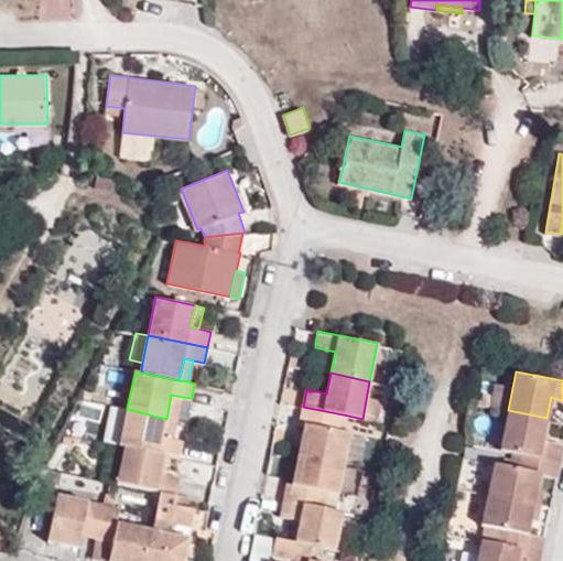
[(171,395),(166,419),(176,420),(182,397),(171,395)]
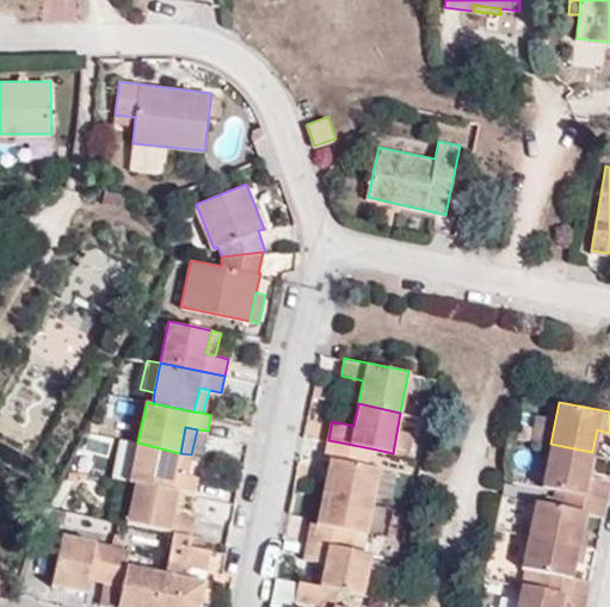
[(324,491),(374,501),(381,468),(368,466),(371,448),(328,440),(324,458),(331,459),(324,491)]
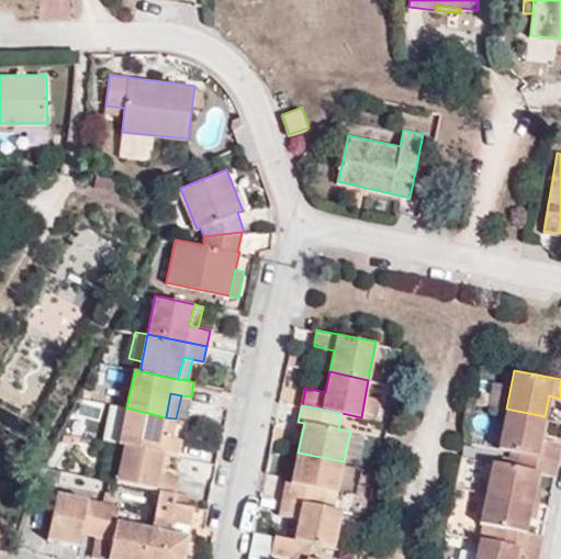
[(120,442),(125,443),(164,451),(179,455),(182,437),(174,436),(163,434),(166,417),(126,407),(120,442)]
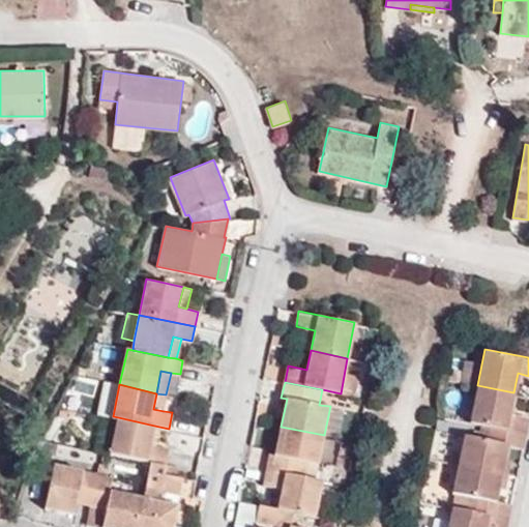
[(470,420),(490,425),(526,432),(528,421),(528,416),(510,413),(513,392),(477,385),(470,420)]
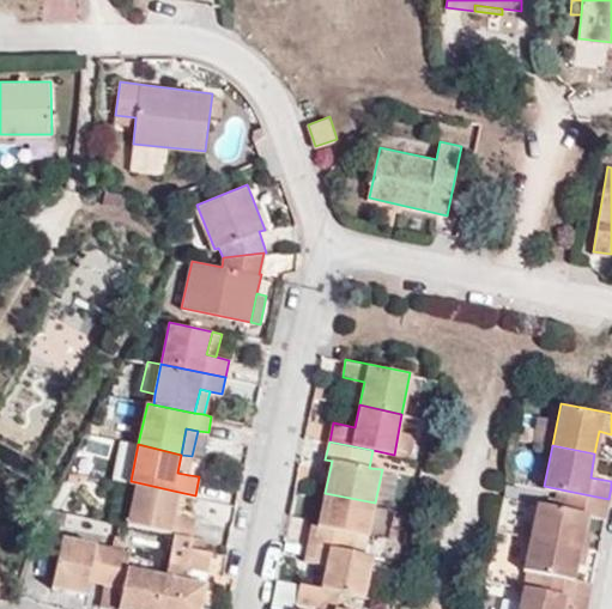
[(192,456),(181,455),(177,473),(189,475),(192,456)]
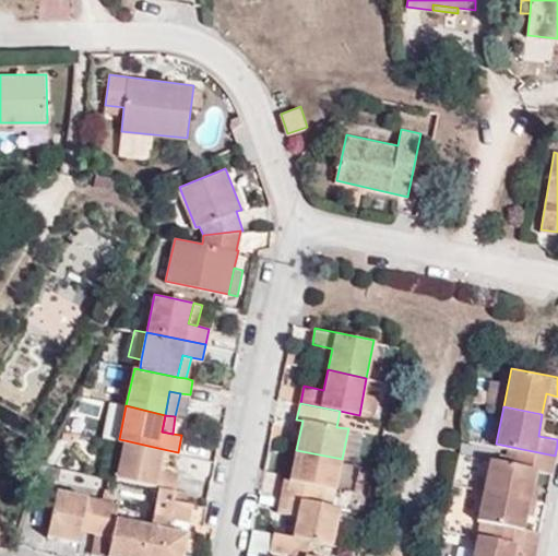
[(125,440),(123,445),(163,452),(163,449),(125,440)]
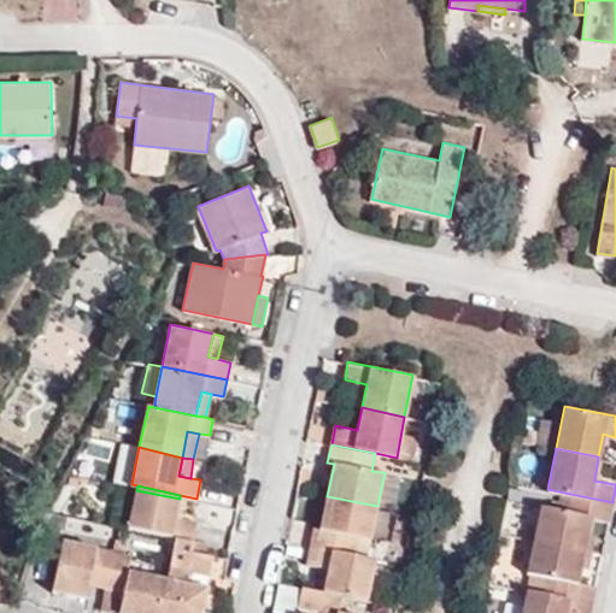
[(180,499),(136,490),(128,525),(176,536),(194,540),(198,520),(176,517),(180,499)]
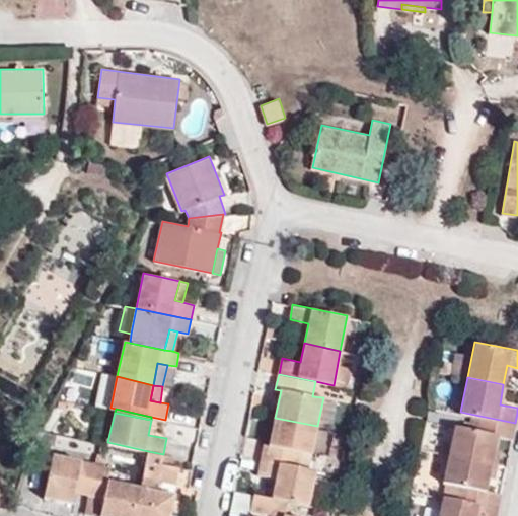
[(455,425),(449,453),(491,462),(494,447),(497,435),(513,437),(515,423),(479,416),(476,429),(455,425)]
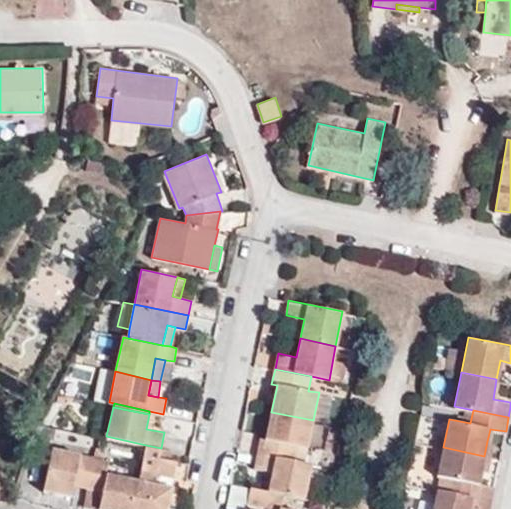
[(257,452),(294,460),(297,446),(307,447),(313,420),(271,412),(265,437),(261,436),(257,452)]
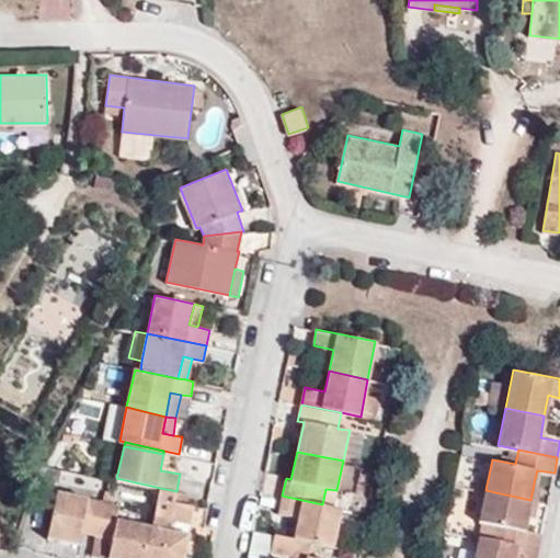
[(530,500),(539,502),(543,486),(534,484),(530,500)]
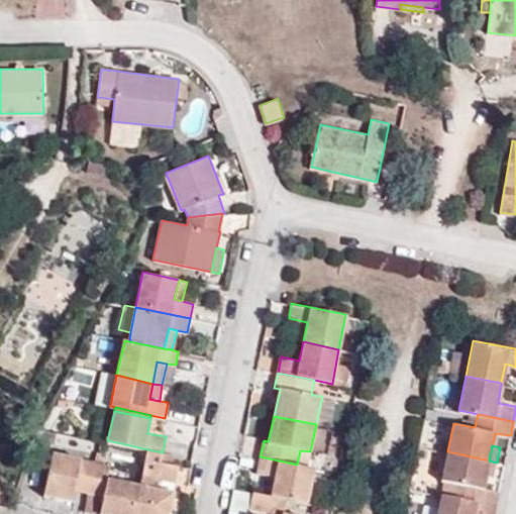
[(461,498),(496,506),(499,492),(484,488),(487,474),(489,460),(447,451),(441,480),(463,485),(461,498)]
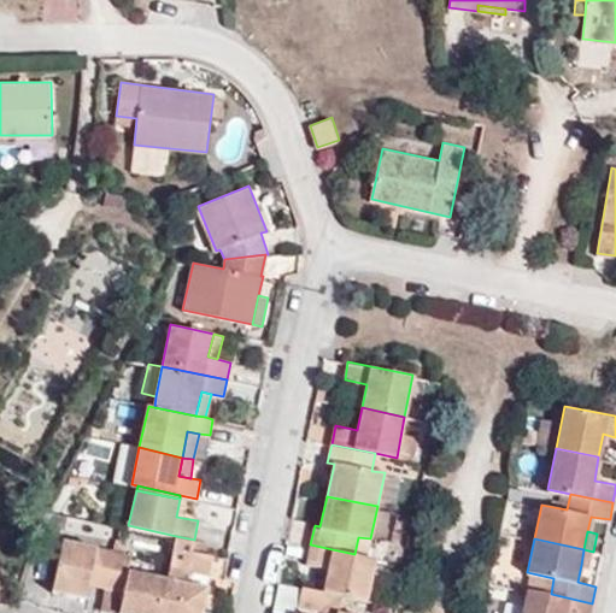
[(89,583),(104,587),(111,550),(63,540),(53,589),(86,596),(89,583)]
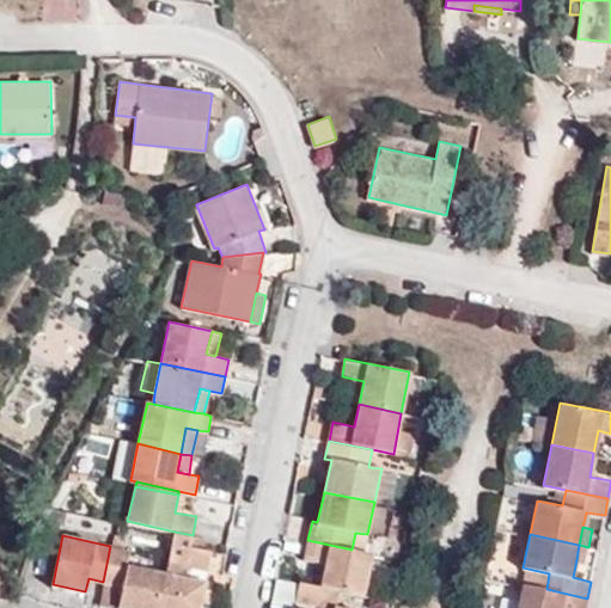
[(193,535),(193,540),(190,546),(205,548),(206,538),(193,535)]
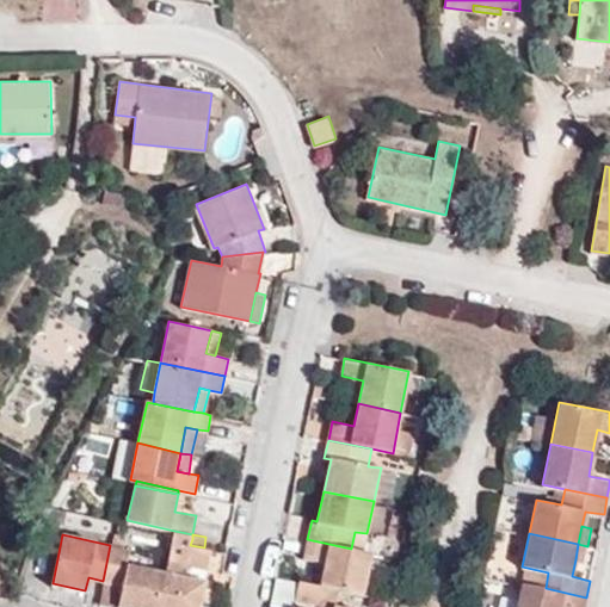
[(192,539),(173,536),(165,573),(156,606),(199,606),(205,581),(188,577),(191,564),(208,569),(213,549),(204,547),(190,545),(192,539)]
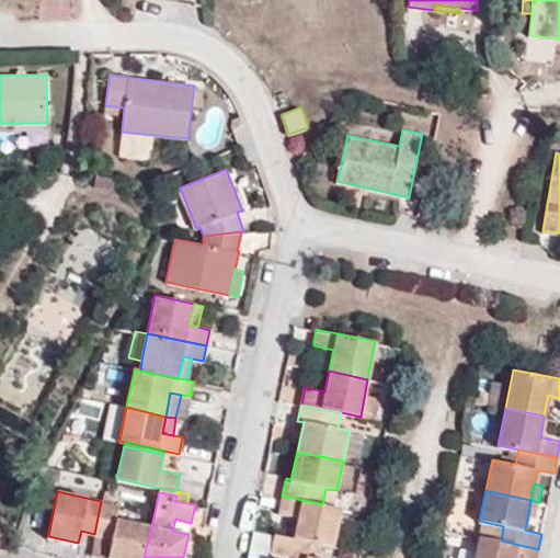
[(332,546),(342,508),(322,504),(282,496),(278,512),(298,515),(295,538),(311,541),(332,546)]
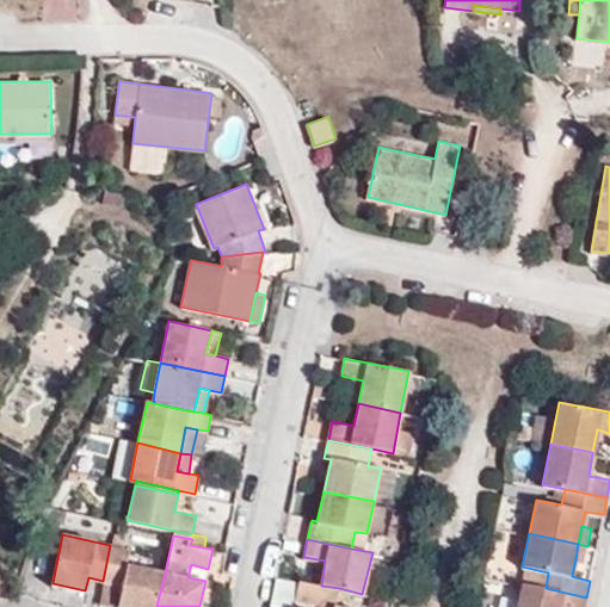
[(578,544),(575,559),(584,563),(587,546),(578,544)]
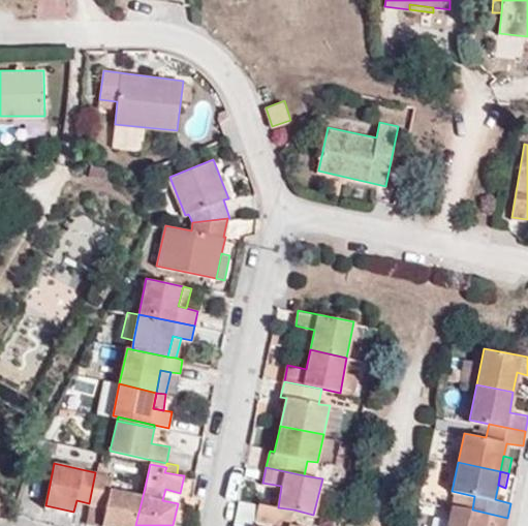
[(95,472),(89,503),(106,506),(102,525),(104,525),(135,525),(143,496),(111,489),(113,476),(95,472)]
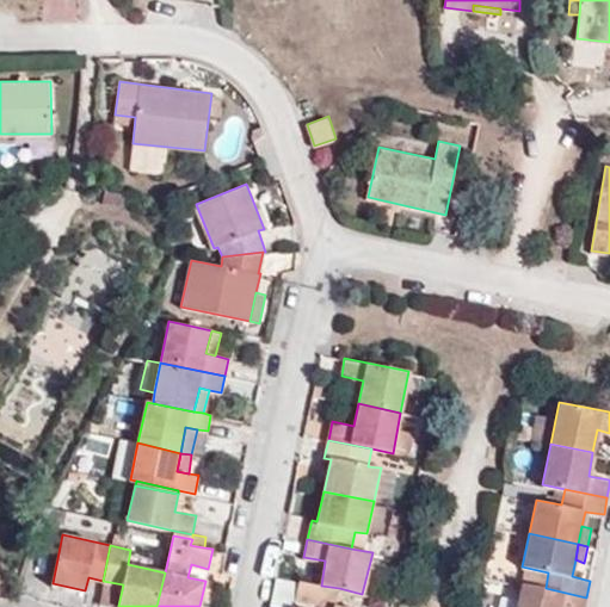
[(205,581),(208,569),(191,564),(188,577),(205,581)]
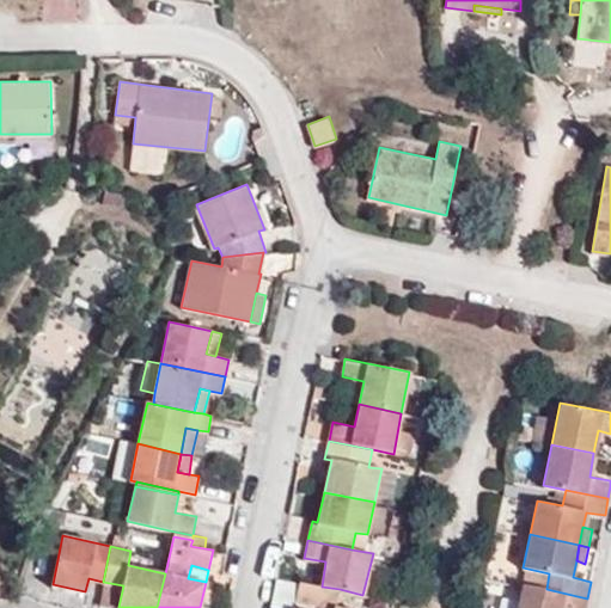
[(123,585),(103,582),(98,603),(118,607),(123,585)]
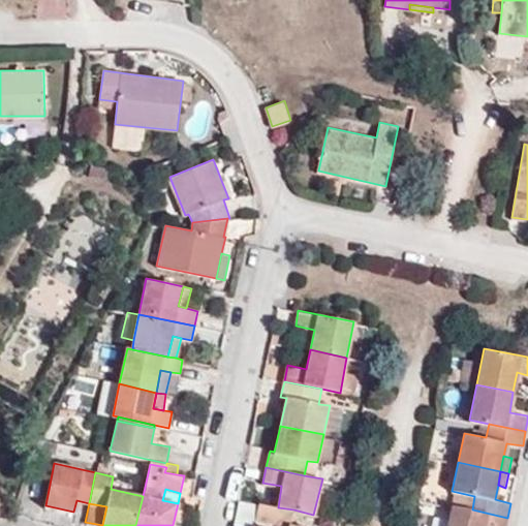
[(289,525),(290,525),(293,509),(278,507),(259,503),(256,520),(272,522),(271,525),(289,525)]
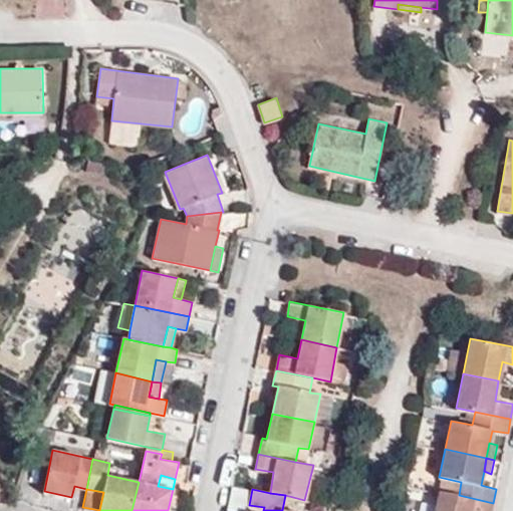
[(491,510),(493,503),(459,495),(439,491),(435,510),(491,510)]
